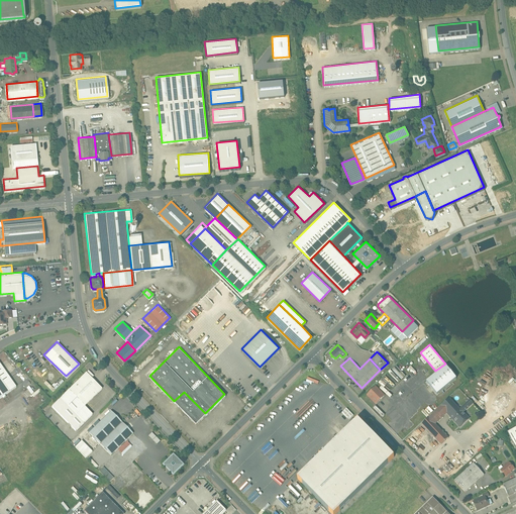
[(0,394),(1,394),(2,395),(4,394),(3,392),(15,385),(0,362),(0,394)]
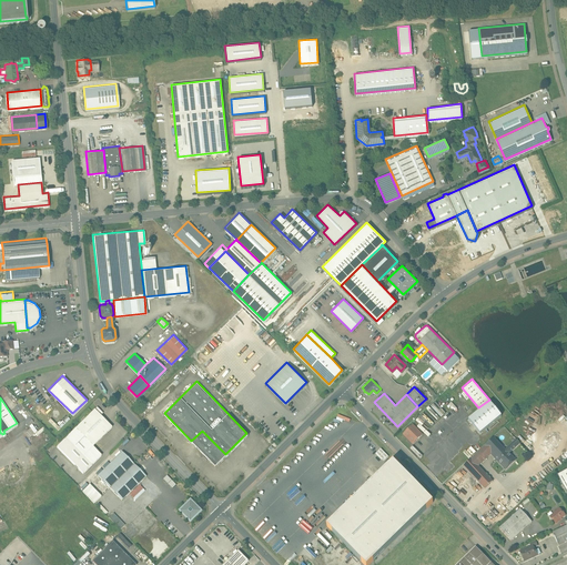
[(478,407),(467,417),(479,431),(500,413),(489,400),(478,407)]
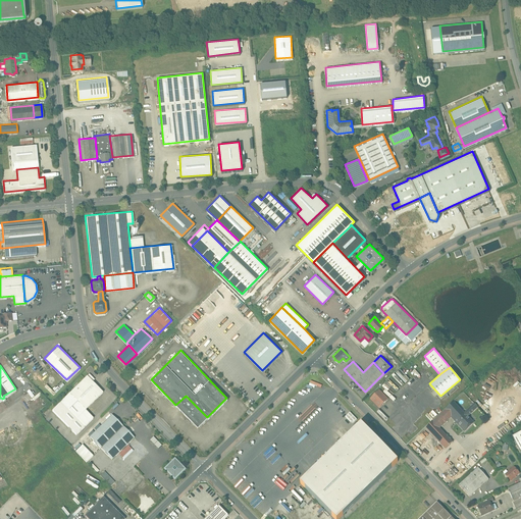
[(88,371),(51,408),(75,432),(92,415),(85,407),(102,390),(91,379),(94,377),(88,371)]
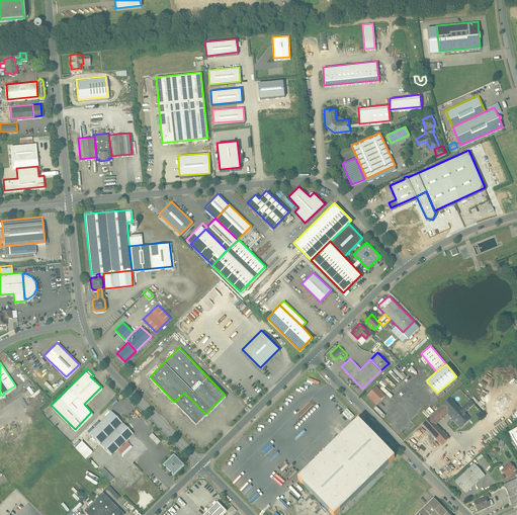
[(375,385),(367,394),(375,402),(383,394),(375,385)]
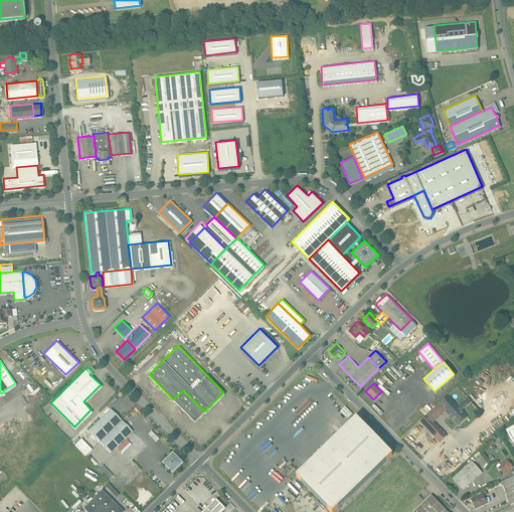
[(204,411),(183,390),(173,399),(194,420),(204,411)]
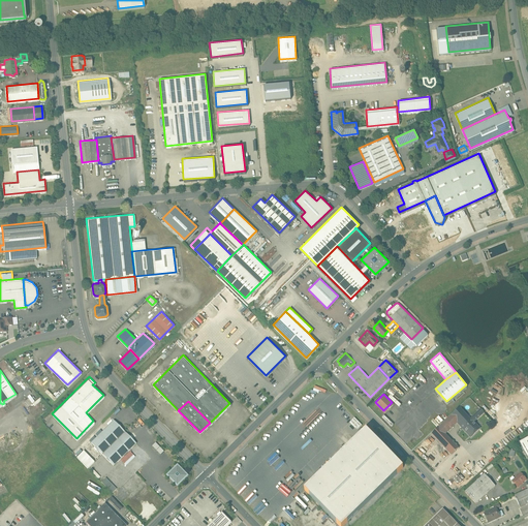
[(469,415),(459,405),(451,413),(457,420),(463,426),(471,418),(469,415)]
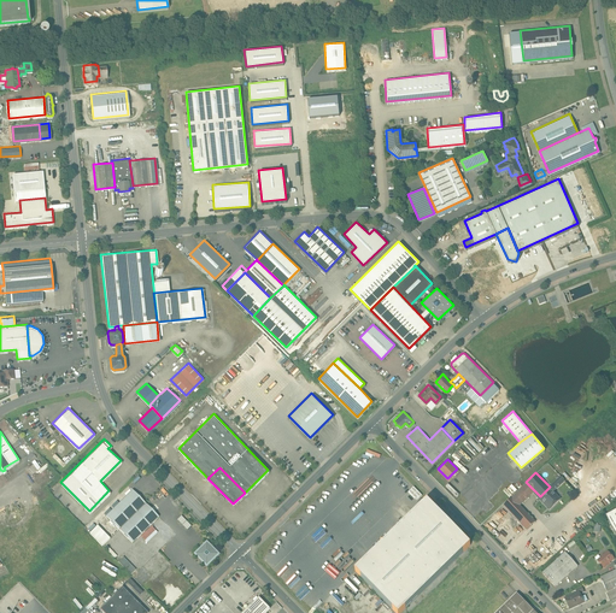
[(559,473),(547,484),(550,487),(551,489),(564,477),(559,473)]
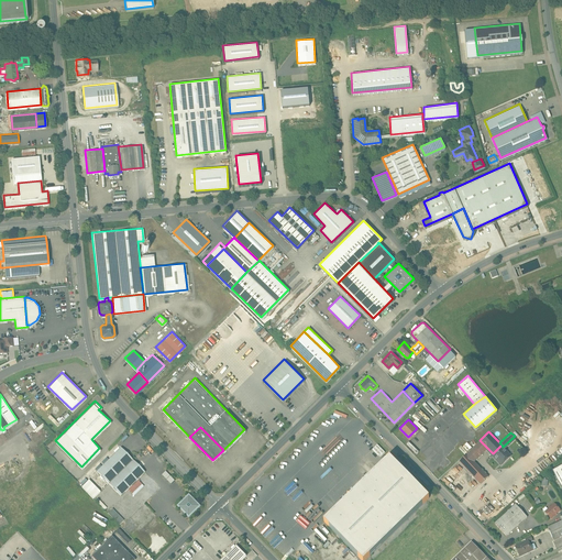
[(476,435),(466,443),(469,446),(478,437),(476,435)]
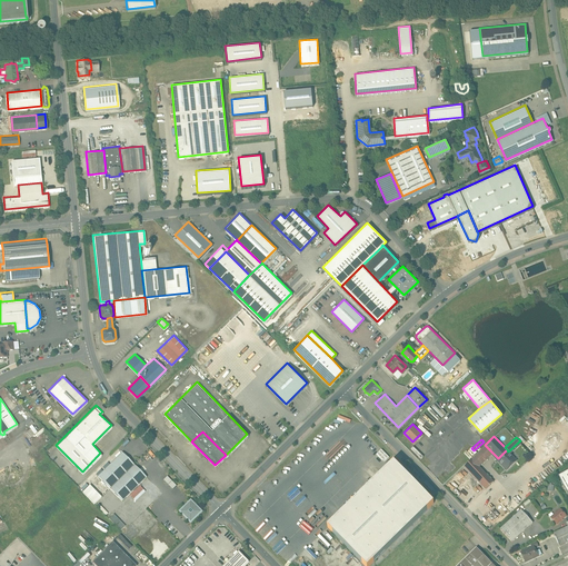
[(485,445),(471,457),(478,464),(491,452),(485,445)]
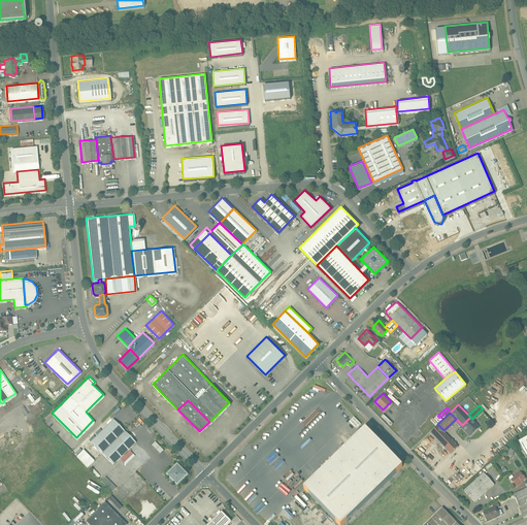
[(433,420),(429,416),(418,426),(422,430),(433,420)]
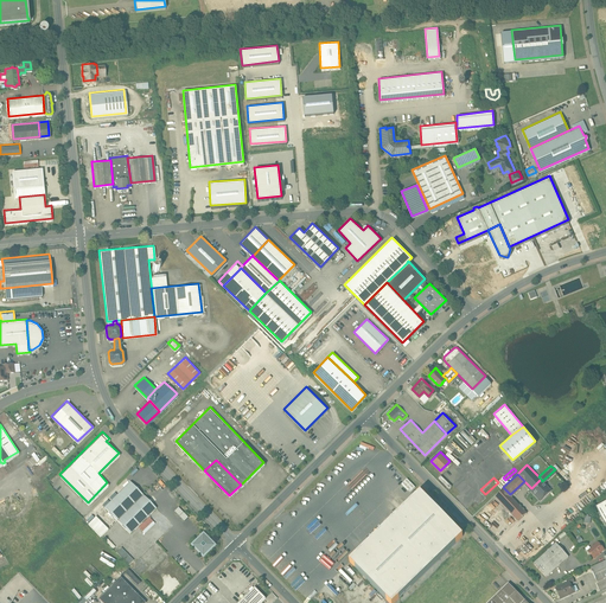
[(541,479),(531,488),(540,498),(549,488),(542,481),(541,479)]
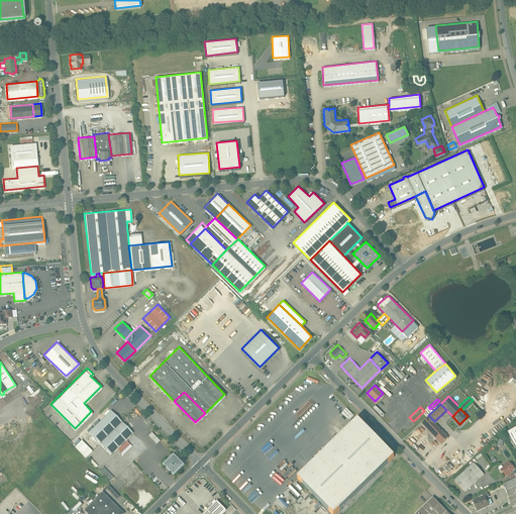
[(110,409),(88,430),(110,452),(132,431),(110,409)]
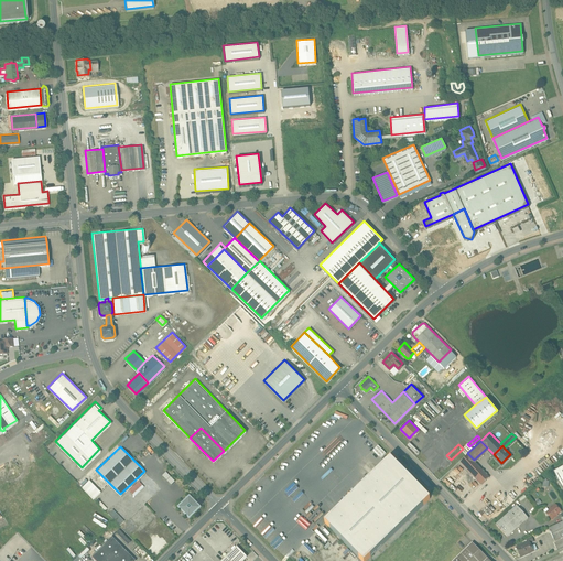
[(474,460),(467,453),(459,460),(475,476),(482,468),(474,460)]
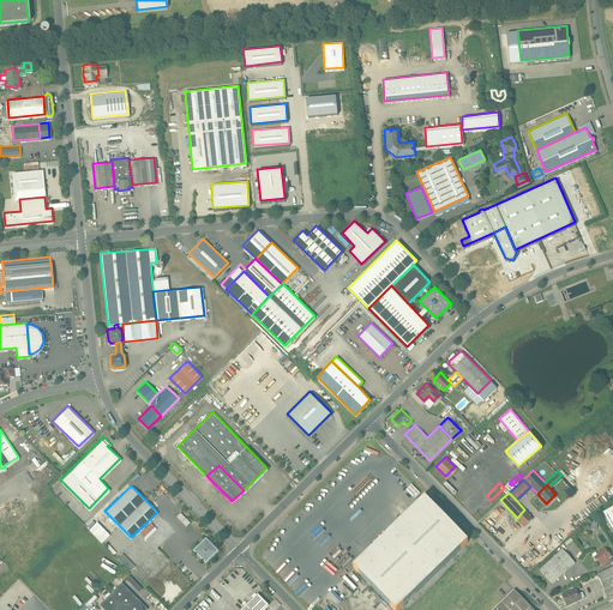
[(424,495),(353,566),(396,609),(467,539),(424,495)]
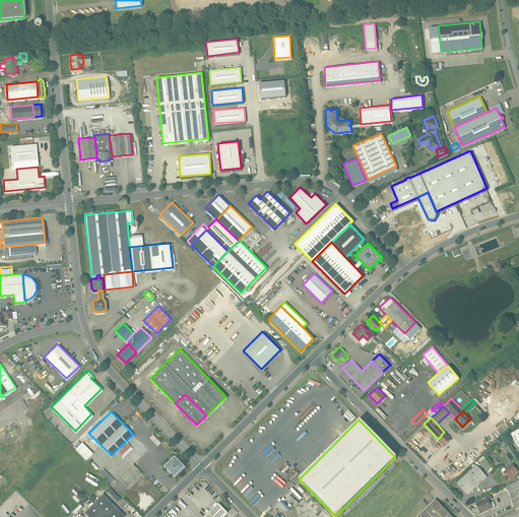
[(518,427),(509,433),(518,450),(518,427)]
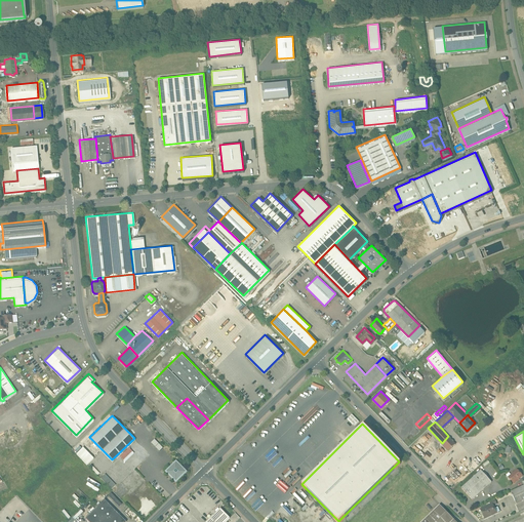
[(154,436),(151,439),(158,448),(162,445),(154,436)]
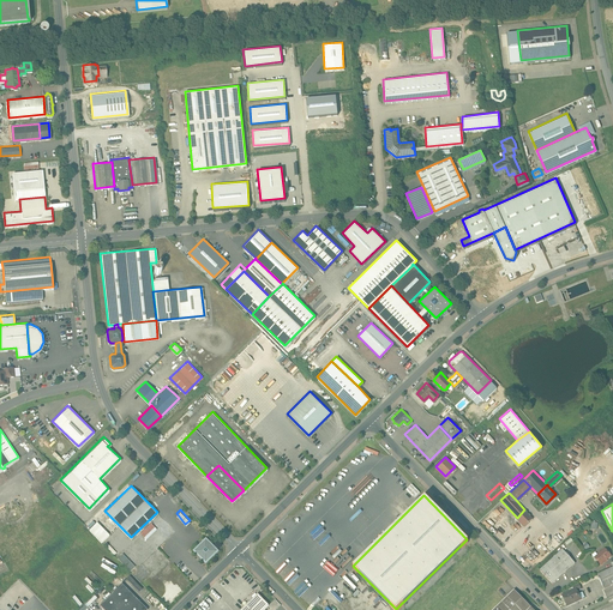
[(532,517),(524,509),(517,518),(523,525),(532,517)]
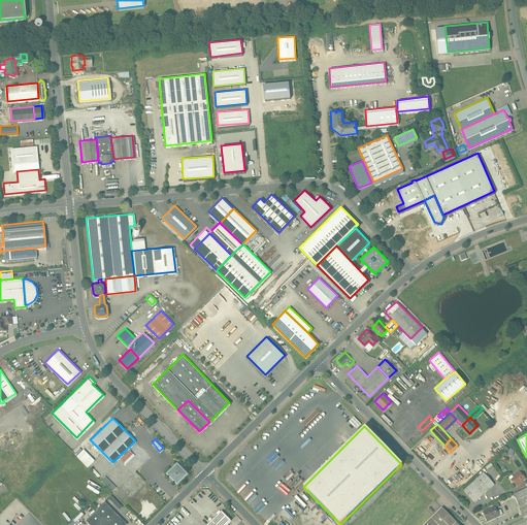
[(87,465),(94,458),(83,447),(76,454),(87,465)]
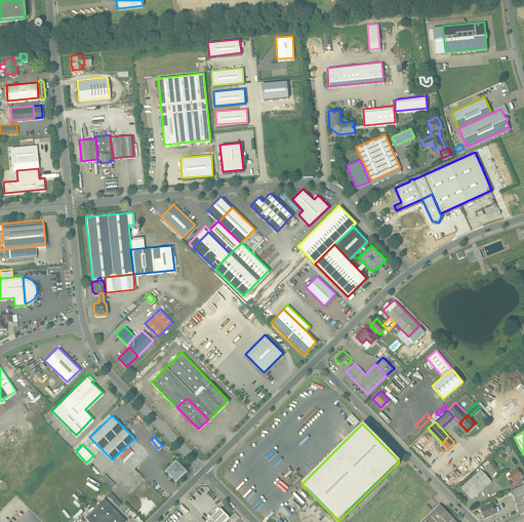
[(123,456),(131,448),(128,445),(119,453),(123,456)]
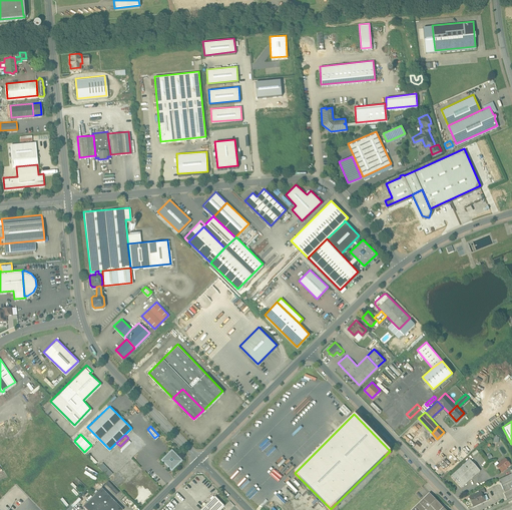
[(180,458),(171,449),(162,458),(171,467),(180,458)]
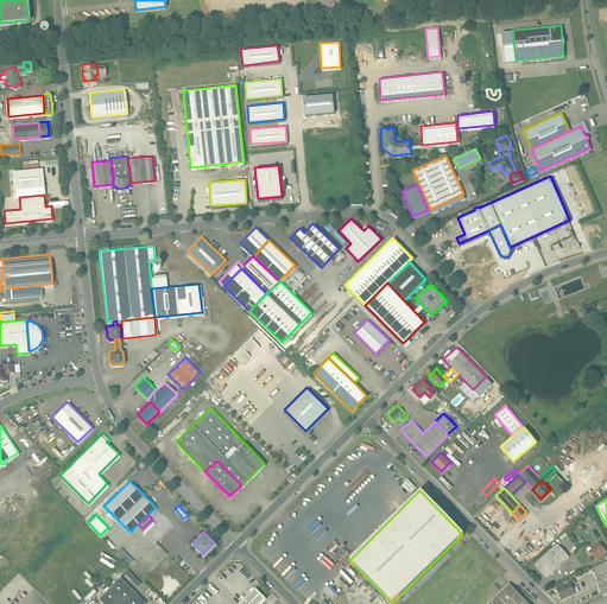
[(556,541),(533,561),(547,576),(568,554),(556,541)]
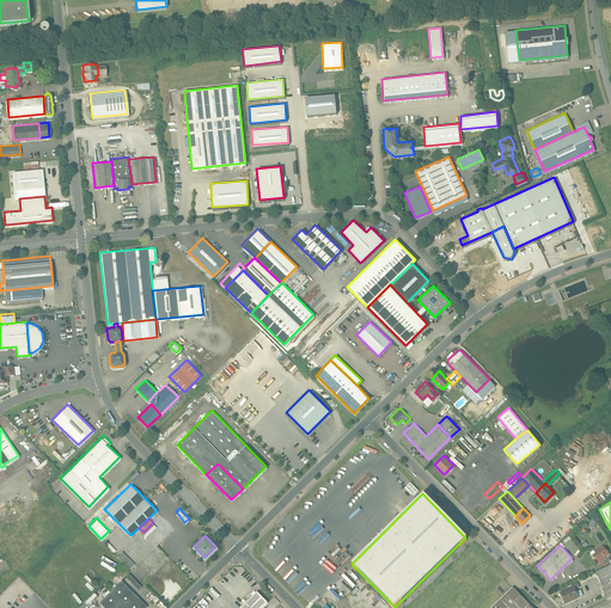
[(598,547),(597,547),(596,548),(596,551),(592,553),(598,560),(608,551),(606,550),(608,547),(605,545),(603,545),(603,546),(602,545),(598,547)]
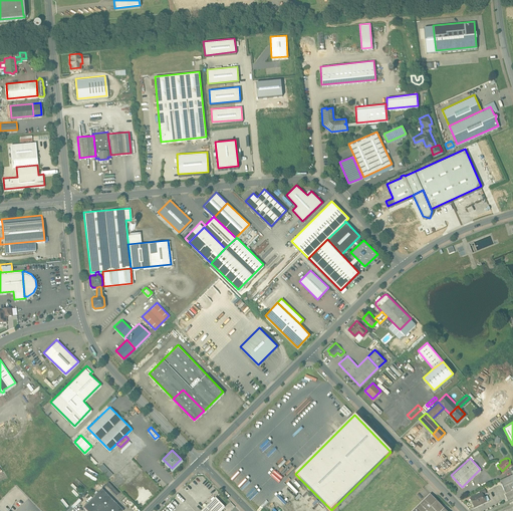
[(512,472),(512,473),(499,479),(505,490),(512,486),(512,472)]
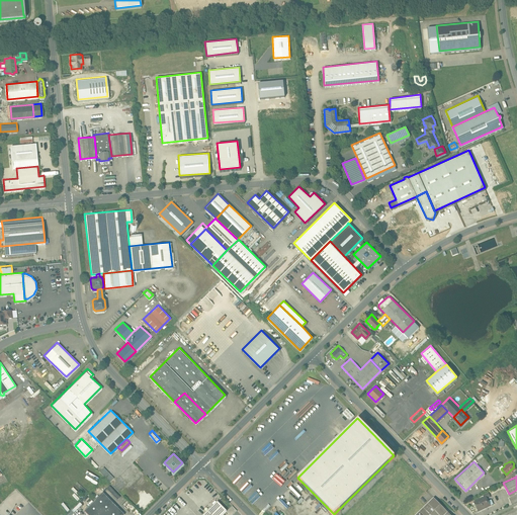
[(120,514),(123,513),(101,491),(83,509),(88,514),(120,514)]
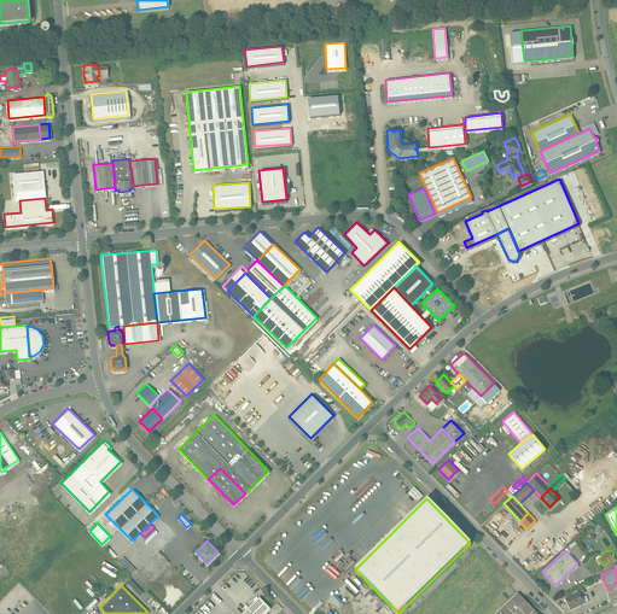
[(576,590),(564,596),(570,607),(583,601),(580,591),(578,590),(576,590)]
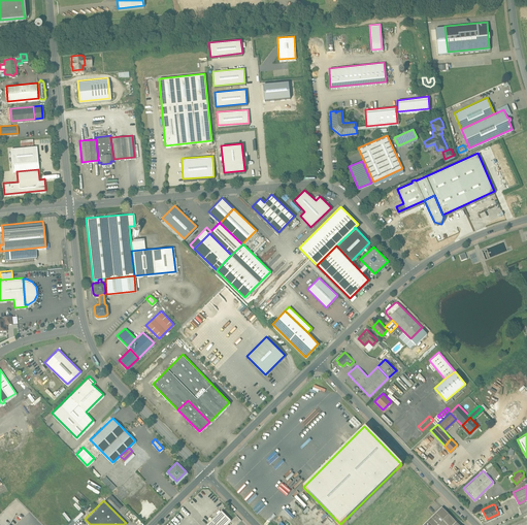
[(441,505),(420,524),(449,524),(455,520),(441,505)]
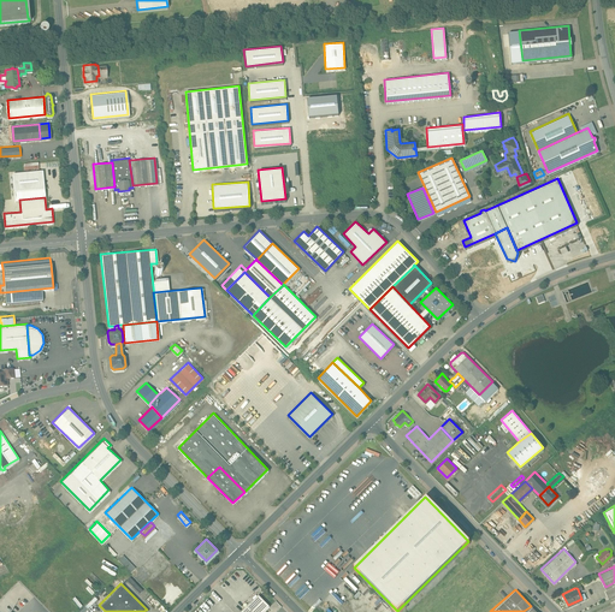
[(258,593),(237,611),(260,611),(268,604),(258,593)]
